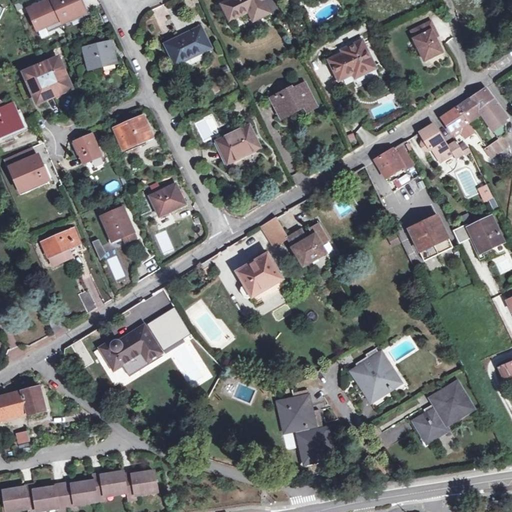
[(77,13),(85,10),(80,0),(53,0),(64,25),(79,18),(77,13)]
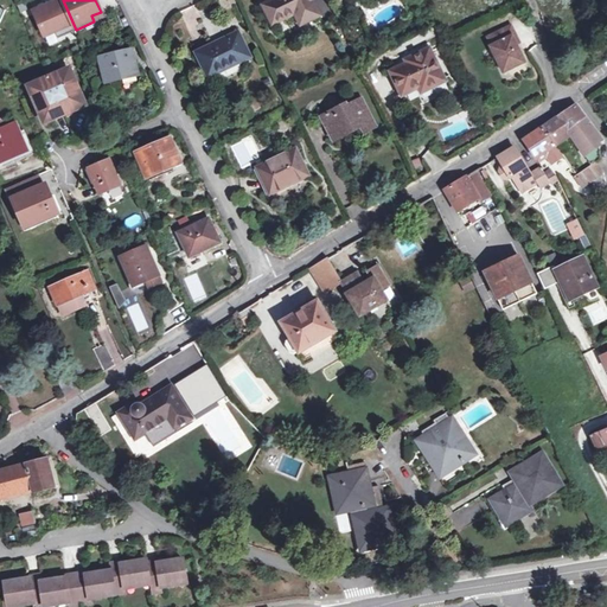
[(292,16),(298,26),(317,17),(318,16),(310,0),(273,0),(261,6),(270,26),(292,16)]
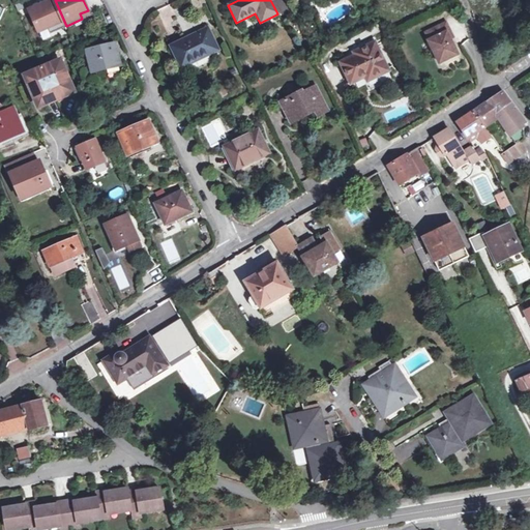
[(449,31),(445,23),(424,33),(428,40),(427,41),(438,64),(457,55),(449,39),(446,32),(449,31)]
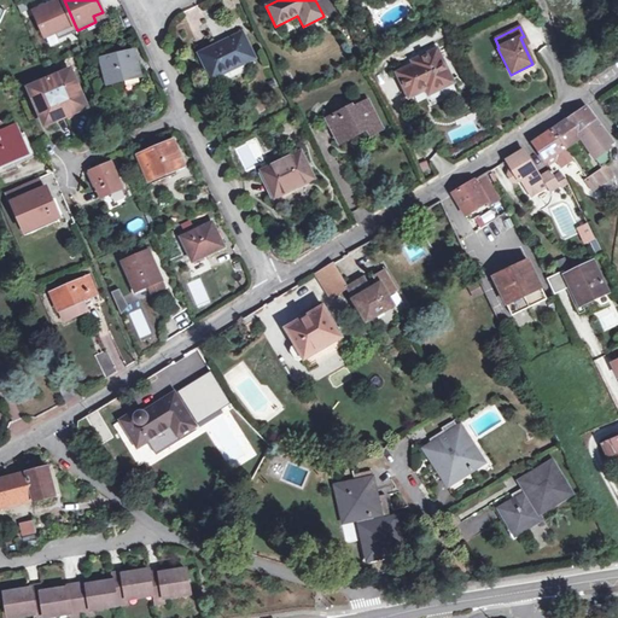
[(250,59),(238,34),(198,54),(211,80),(250,59)]
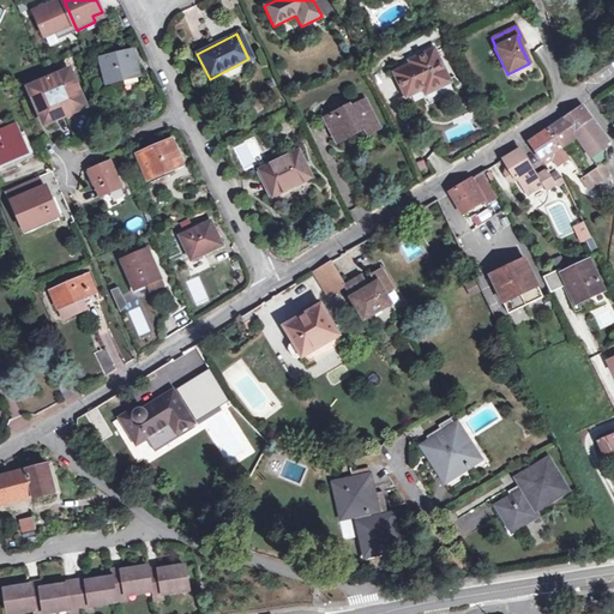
[(404,70),(403,68),(395,72),(407,96),(432,84),(434,89),(449,82),(433,49),(409,60),(411,66),(404,70)]
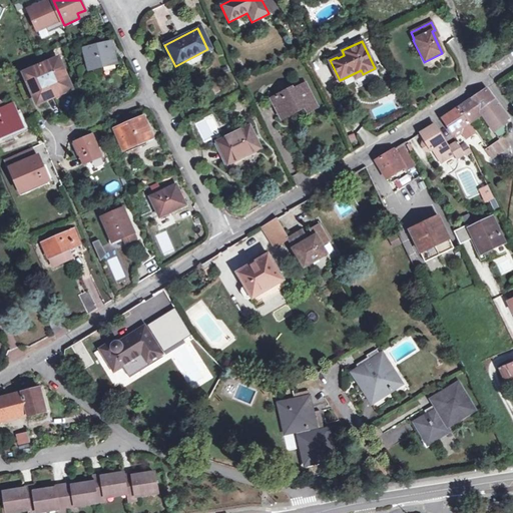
[(118,62),(114,42),(86,48),(90,68),(118,62)]
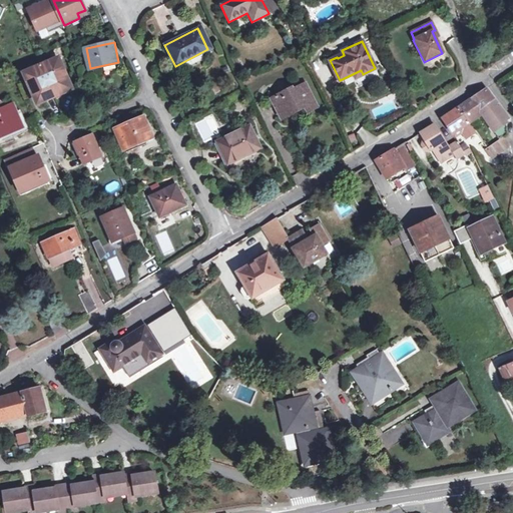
[(31,85),(34,84),(38,92),(35,93),(39,104),(73,88),(69,78),(66,80),(62,71),(65,70),(60,59),(26,74),(31,85)]
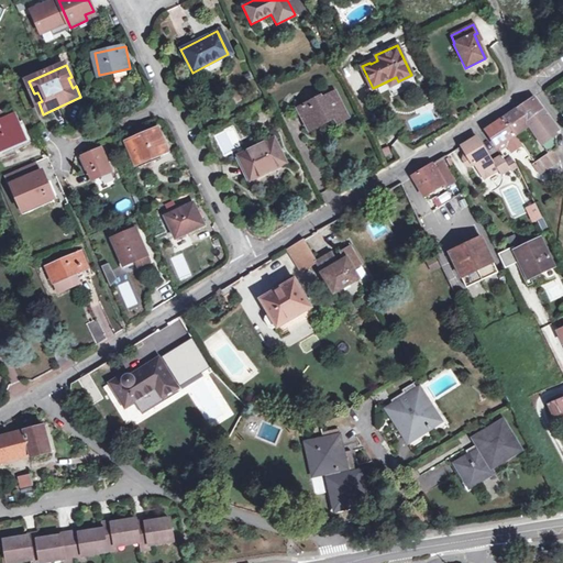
[(297,109),(307,130),(333,117),(337,123),(348,118),(335,91),(322,98),(321,97),(297,109)]
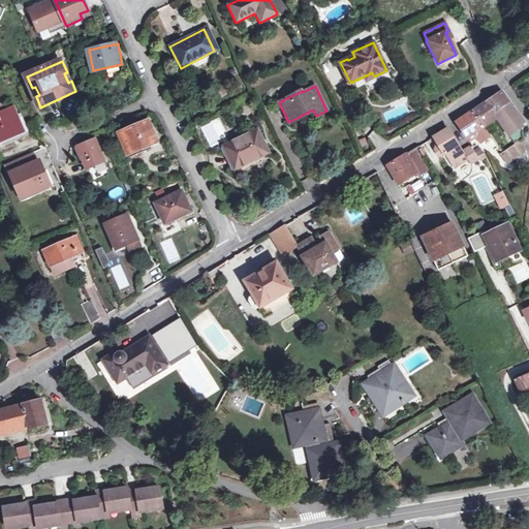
[(502,91),(474,111),(485,126),(497,118),(495,114),(509,103),(507,100),(502,91)]
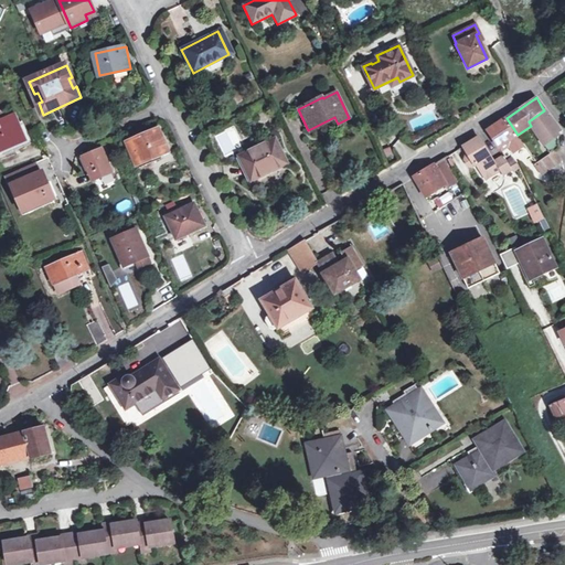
[(560,130),(544,110),(529,121),(531,126),(543,142),(556,132),(560,130)]
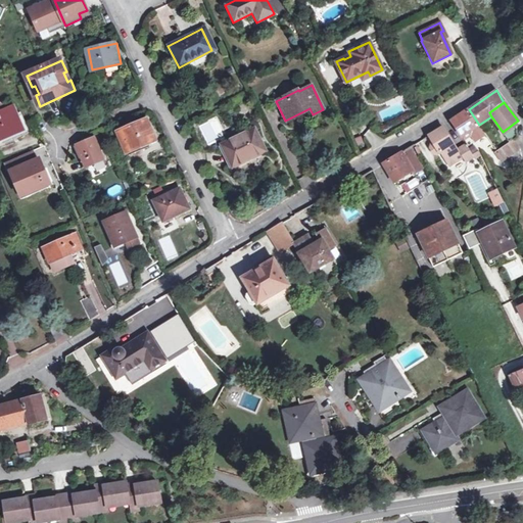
[(0,115),(0,138),(26,127),(16,106),(6,110),(7,112),(0,115)]
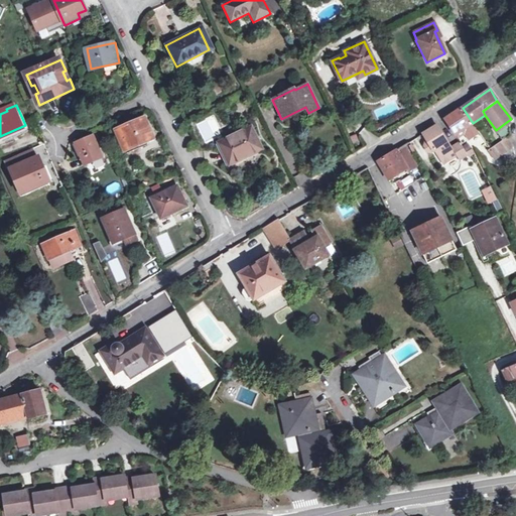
[(463,108),(444,120),(458,138),(464,133),(470,140),(480,133),(473,123),(463,108)]
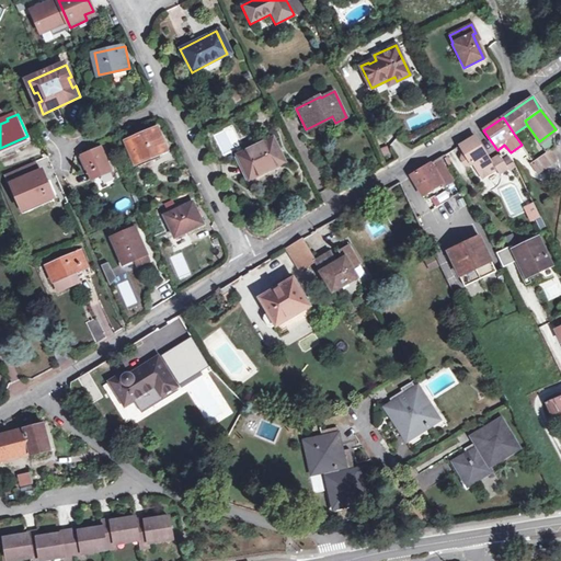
[(149,153),(151,158),(168,150),(158,128),(127,141),(135,160),(149,153)]
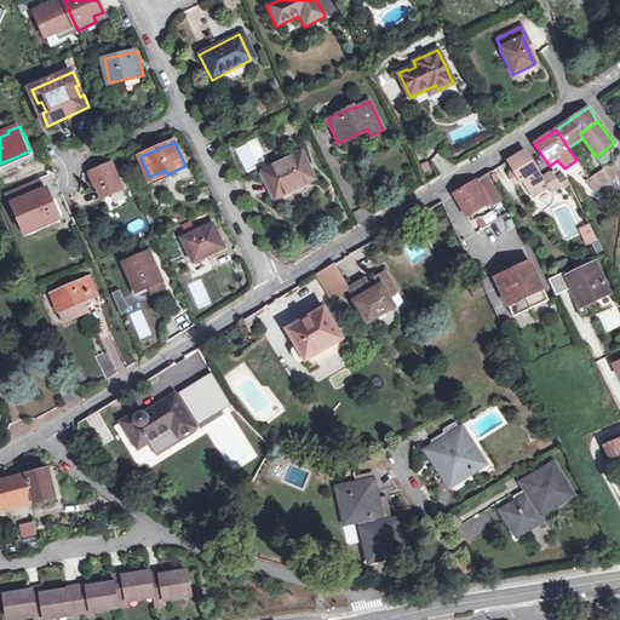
[(613,164),(610,145),(596,156),(604,170),(609,166),(613,164)]
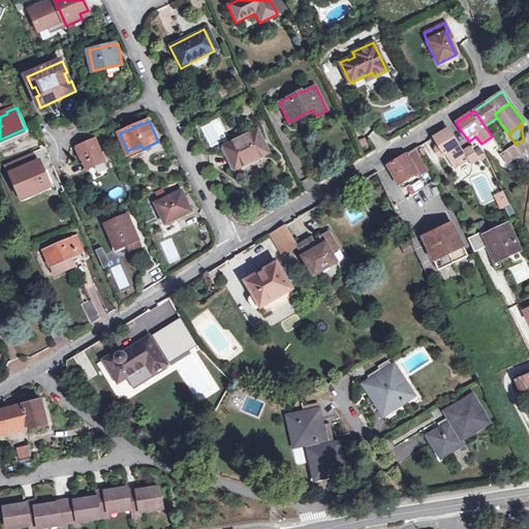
[(448,128),(435,137),(439,145),(437,146),(436,149),(439,155),(442,157),(445,156),(454,168),(468,160),(470,164),(477,160),(479,162),(487,158),(484,152),(483,153),(477,156),(475,152),(471,146),(462,151),(448,128)]
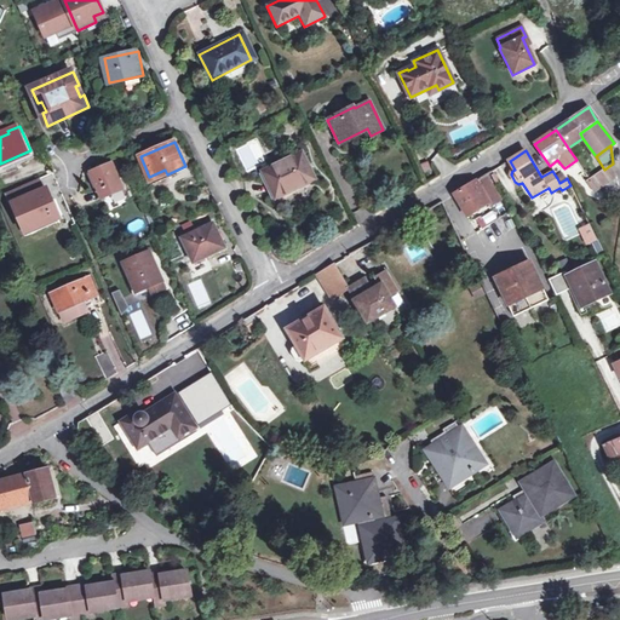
[(263,172),(275,196),(294,187),(296,189),(313,181),(300,156),(287,164),(286,161),(263,172)]
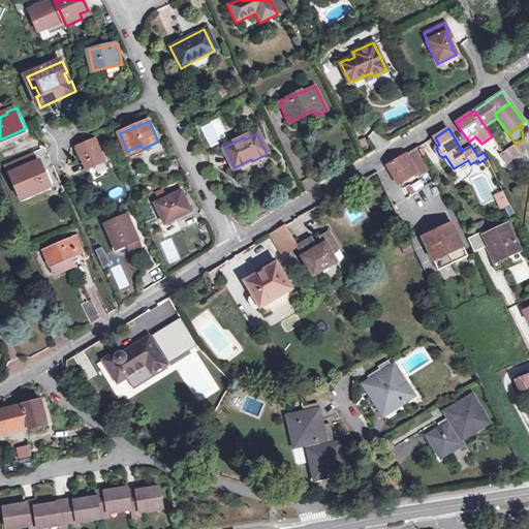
[(105,161),(95,138),(78,147),(88,169),(105,161)]
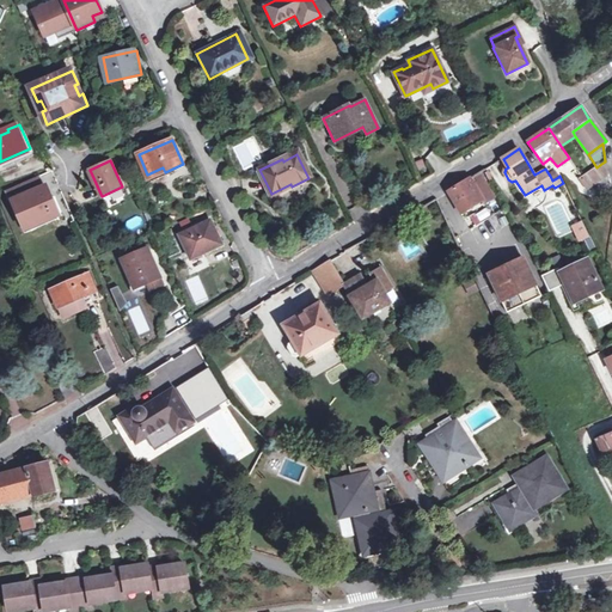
[(601,164),(597,167),(581,178),(588,189),(609,176),(601,164)]
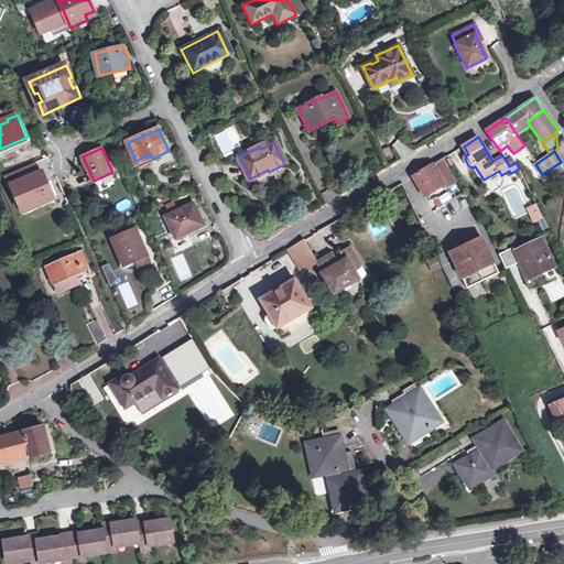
[(150,154),(136,161),(138,165),(152,159),(150,154)]
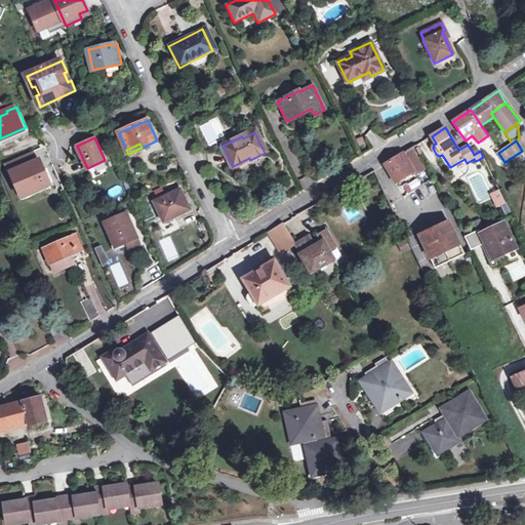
[(403,153),(385,164),(395,184),(414,171),(403,153)]
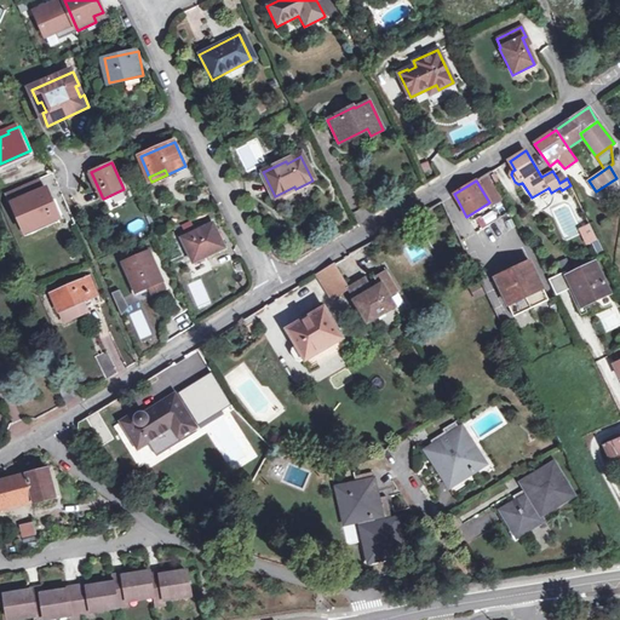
[(27,217),(33,231),(61,219),(49,189),(15,205),(21,219),(27,217)]
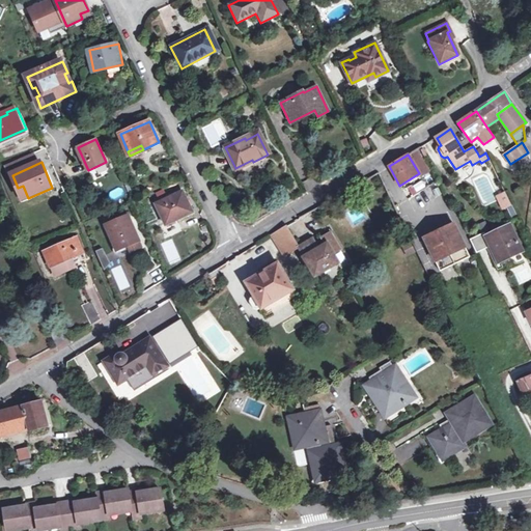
[(421,191),(430,186),(426,178),(417,184),(421,191)]
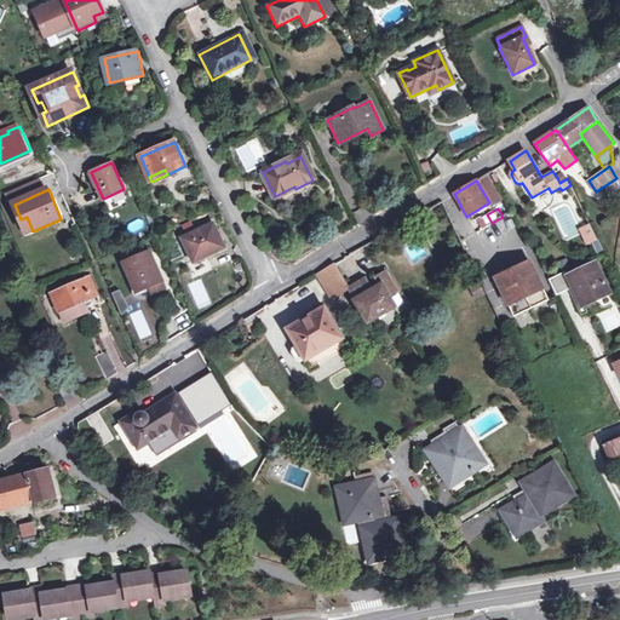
[(27,217),(21,219),(28,234),(33,231),(27,217)]
